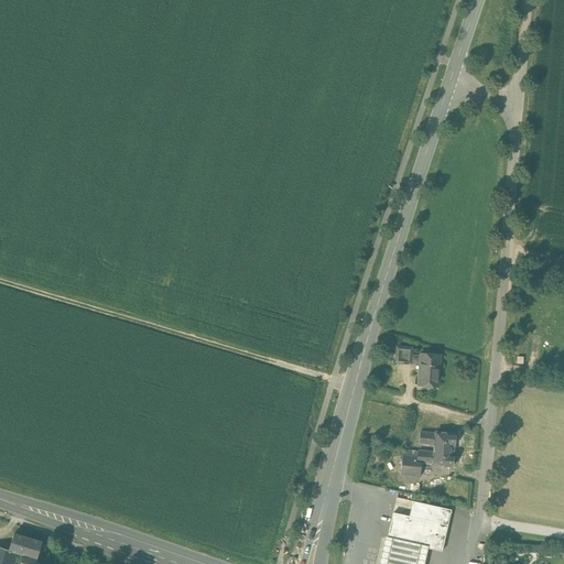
[(412,348),(397,347),(396,362),(411,364),(412,348)]
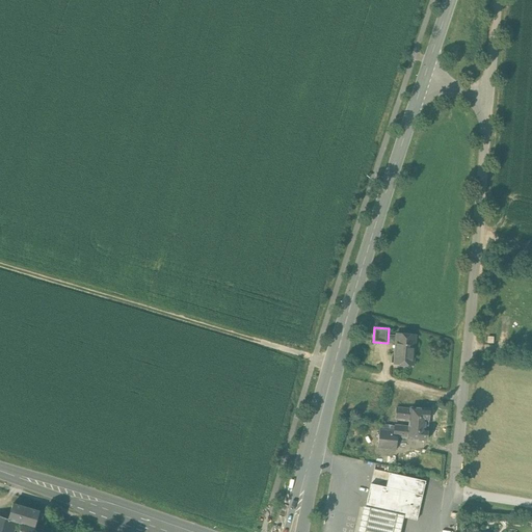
[(416,335),(397,334),(394,364),(414,365),(416,335)]
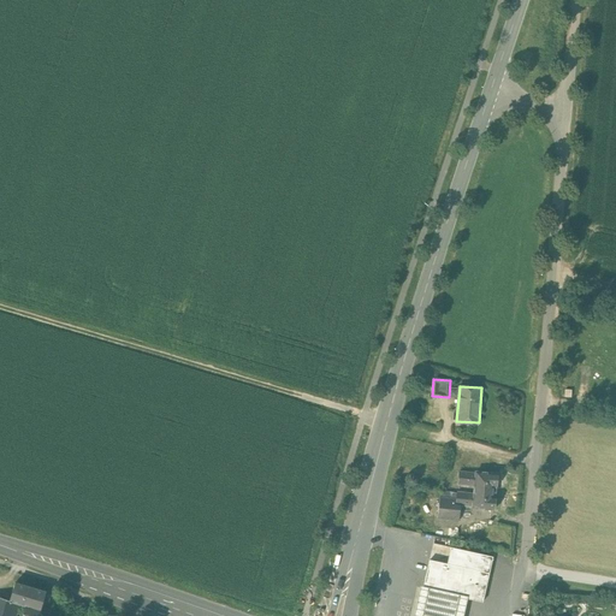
[(456,501),(439,498),(438,517),(458,520),(461,505),(473,507),(472,508),(495,510),(497,474),(475,472),(475,473),(458,472),(457,485),(474,486),(474,493),(457,492),(456,501)]
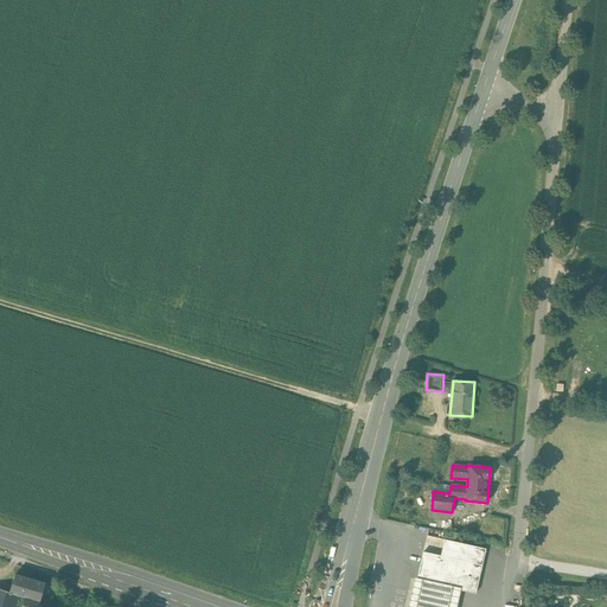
[(438,554),(442,538),(429,535),(425,550),(438,554)]
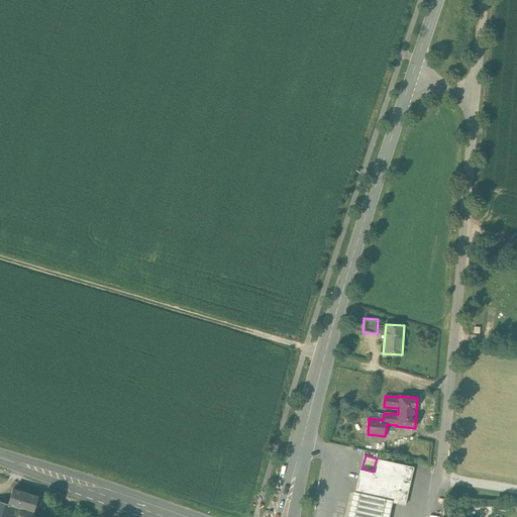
[(414,468),(379,459),(376,474),(360,471),(355,493),(355,494),(392,503),(405,506),(414,468)]
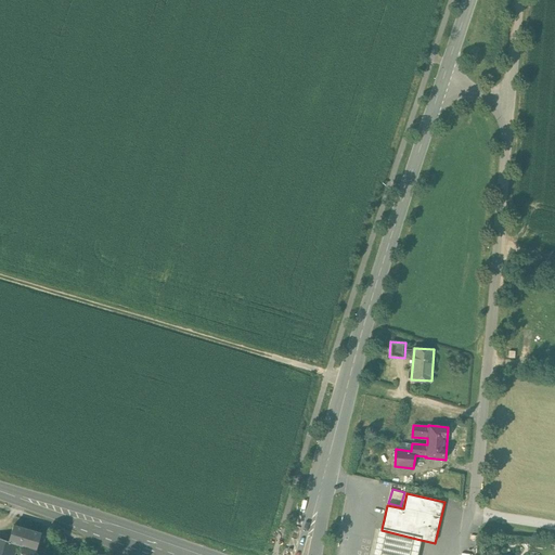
[(23,545),(36,550),(41,533),(14,526),(9,541),(17,544),(23,545)]
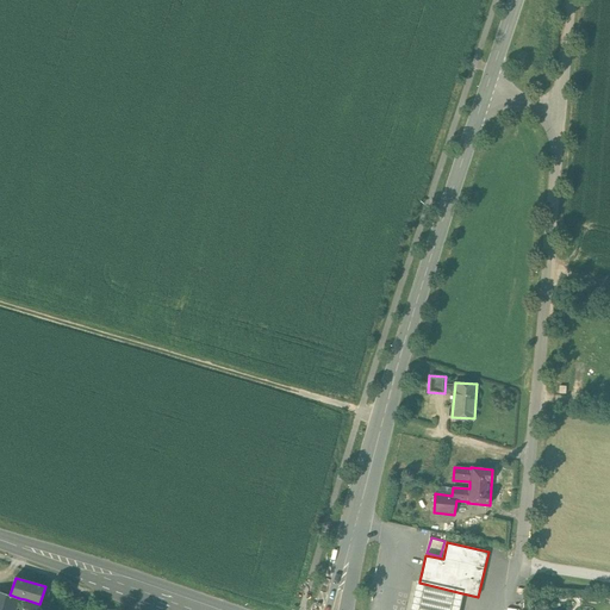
[(419,583),(419,582),(416,580),(409,609),(459,609),(462,593),(419,583)]
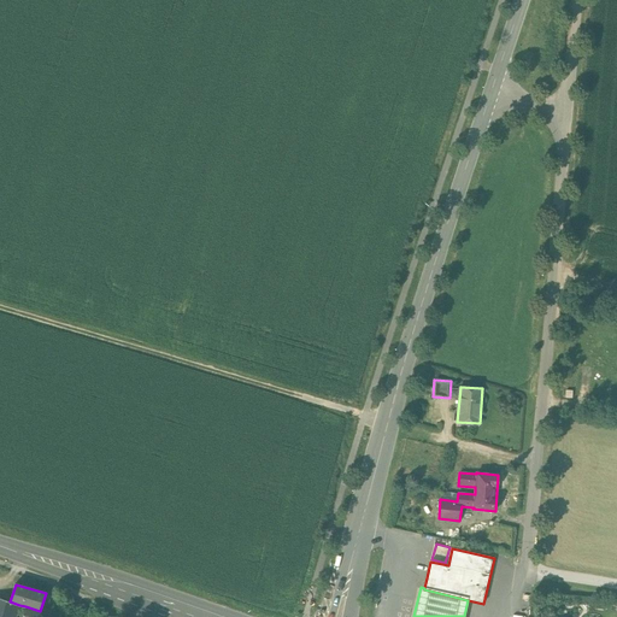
[(16,616),(19,605),(10,601),(4,616),(16,616)]
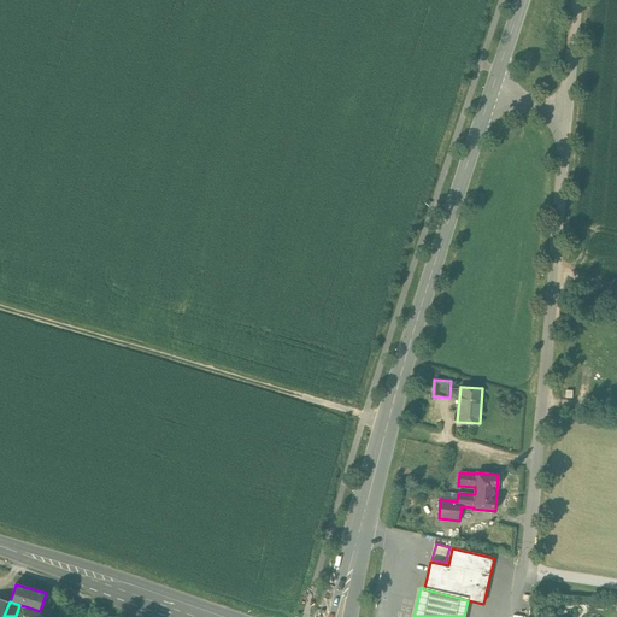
[(37,616),(40,611),(25,606),(22,616),(37,616)]
